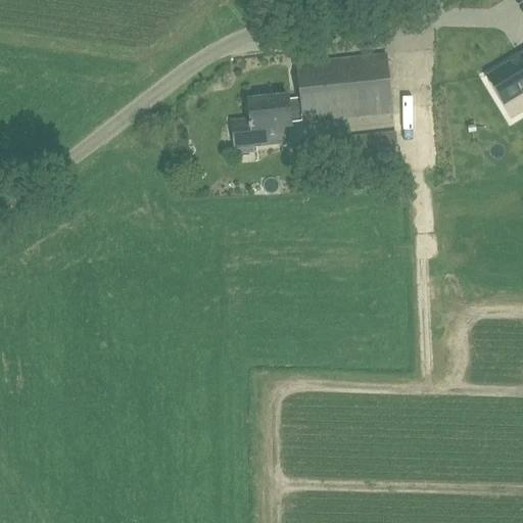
[(522,53),(488,76),(505,103),(522,92),(522,53)]
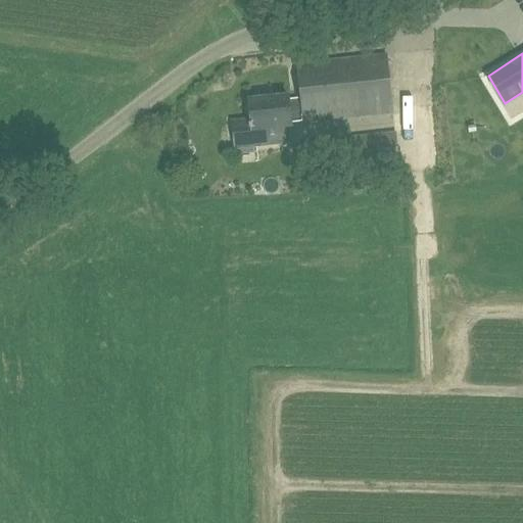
[(277,127),(284,126),(290,126),(290,123),(302,121),(302,122),(391,112),(385,54),(296,63),(300,102),(288,103),(287,96),(247,101),(249,120),(251,130),(268,128),(267,121),(276,120),(277,127)]
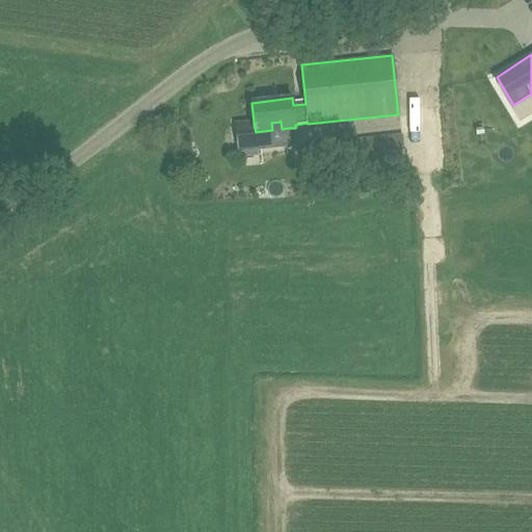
[(291,144),(289,128),(282,129),(281,122),(271,123),(272,130),(256,132),(254,122),(236,125),(239,151),(291,144)]
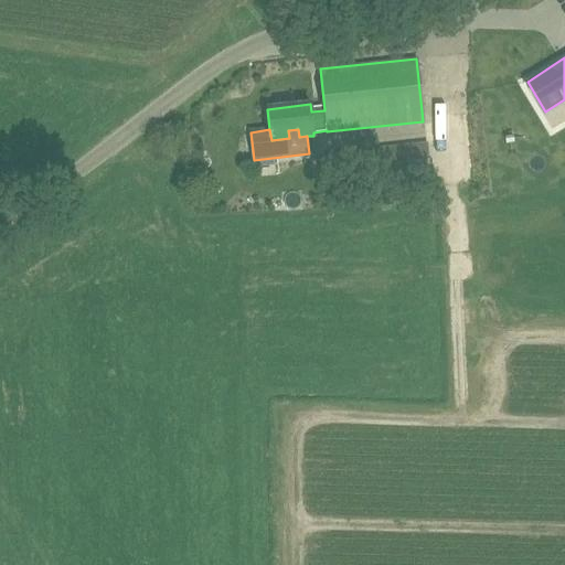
[(363,188),(428,180),(424,141),(359,149),(363,188)]
